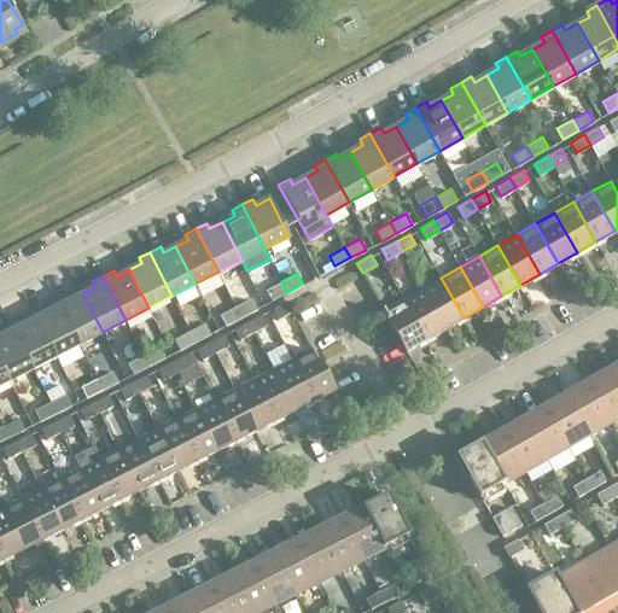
[(464,317),(441,278),(423,289),(444,328),(464,317)]
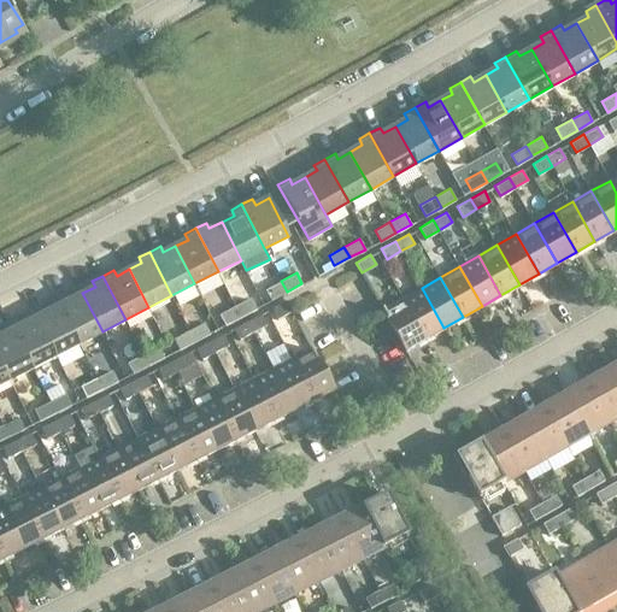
[(287,292),(281,281),(265,289),(271,299),(287,292)]
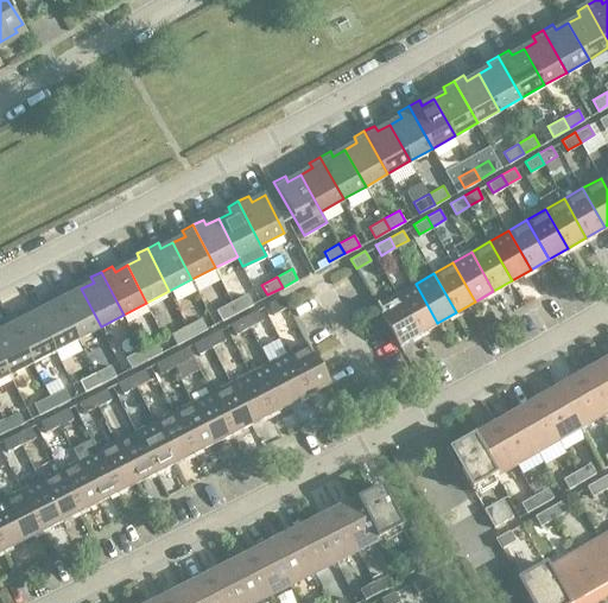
[(437,323),(416,284),(397,294),(419,334),(437,323)]
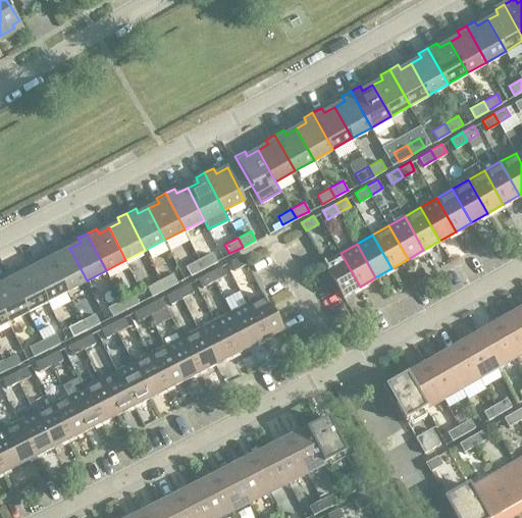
[(87,280),(69,248),(59,254),(57,249),(48,253),(66,291),(87,280)]
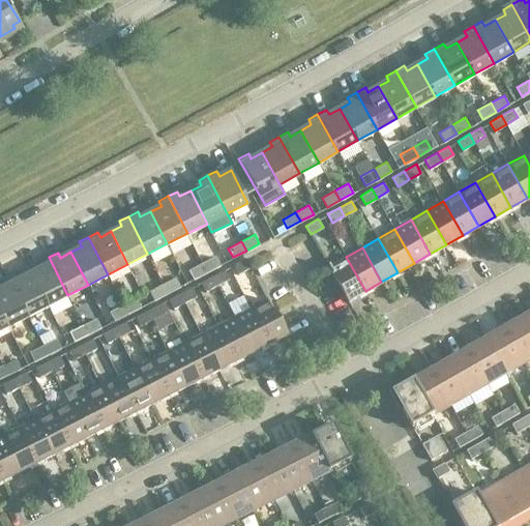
[(215,255),(202,262),(207,271),(221,264),(215,255)]
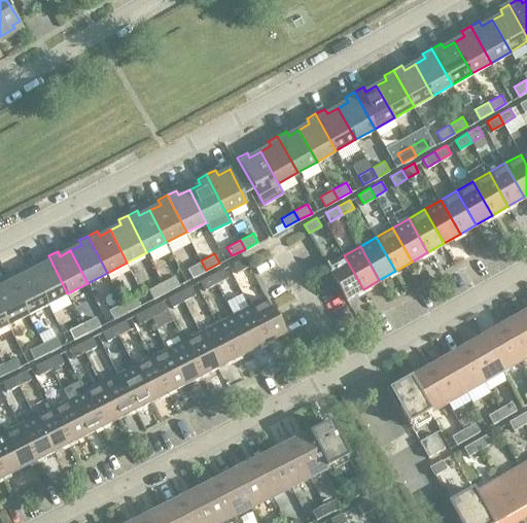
[(67,293),(48,255),(39,260),(41,266),(31,271),(47,303),(67,293)]
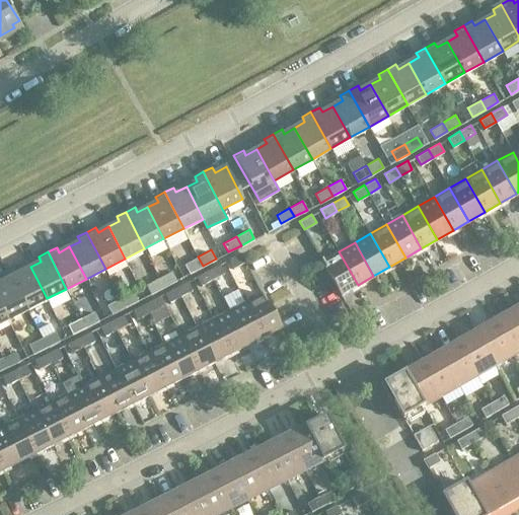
[(245,261),(241,251),(229,259),(233,267),(245,261)]
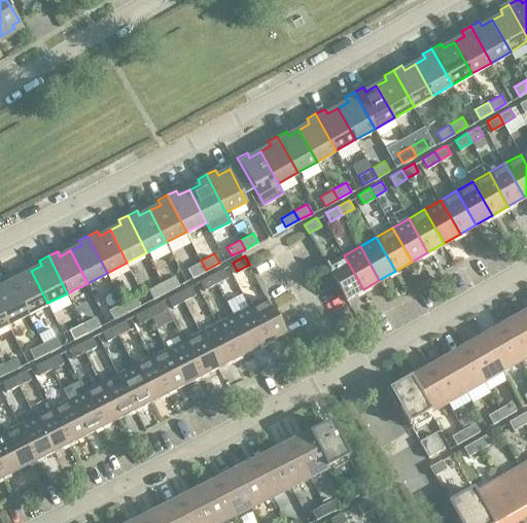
[(363,289),(344,255),(328,264),(327,263),(326,263),(347,299),(363,289)]
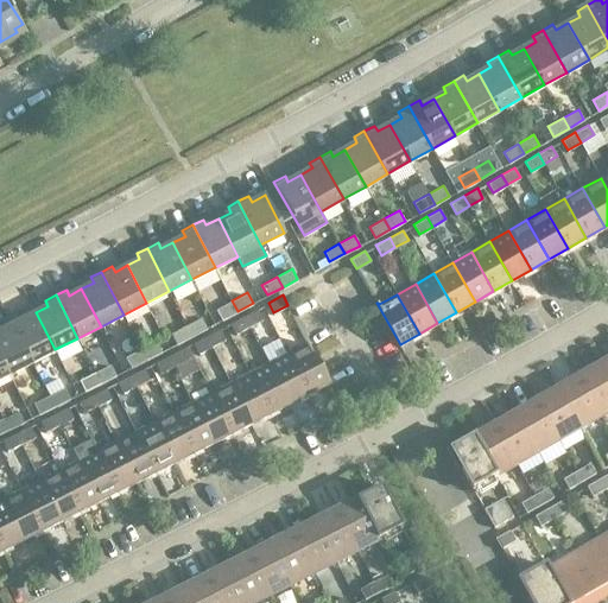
[(238,311),(232,300),(216,309),(222,319),(238,311)]
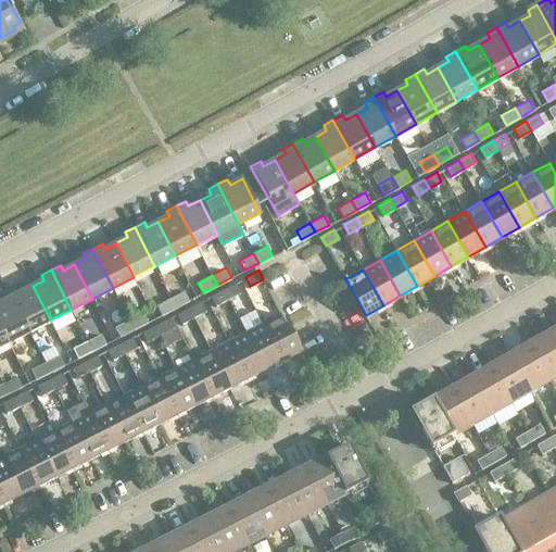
[(241,291),(236,281),(224,288),(228,298),(241,291)]
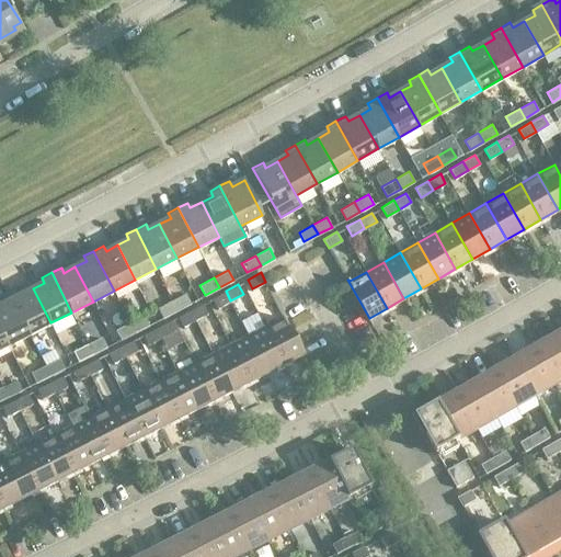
[(50,322),(33,288),(22,294),(19,288),(9,294),(30,333),(50,322)]
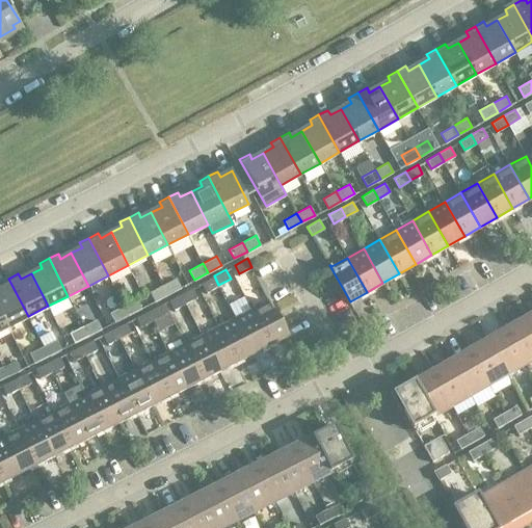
[(218,285),(214,275),(202,283),(207,291),(218,285)]
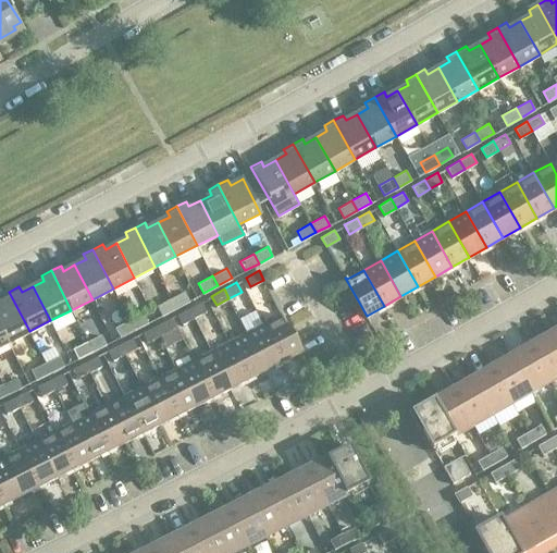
[(185,291),(171,297),(175,307),(189,300),(185,291)]
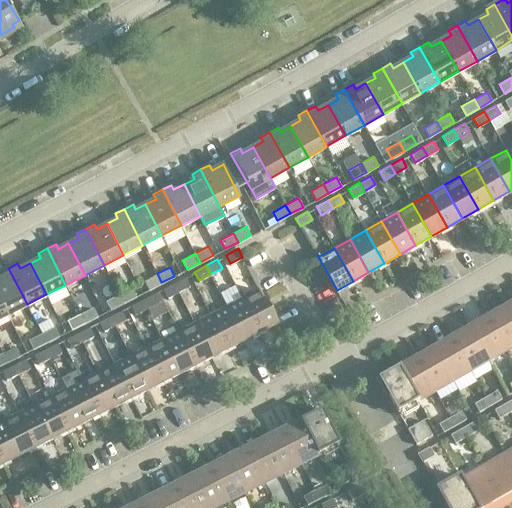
[(27,304),(8,268),(0,272),(0,273),(2,277),(0,278),(0,299),(8,314),(27,304)]
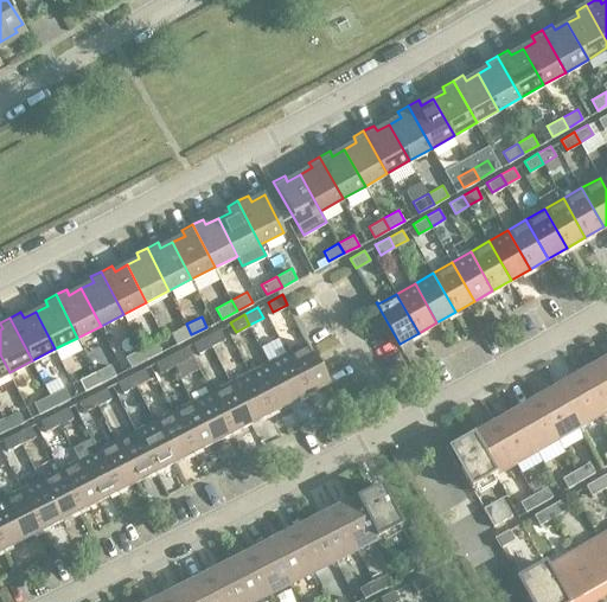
[(191,334),(186,324),(171,332),(176,343),(191,334)]
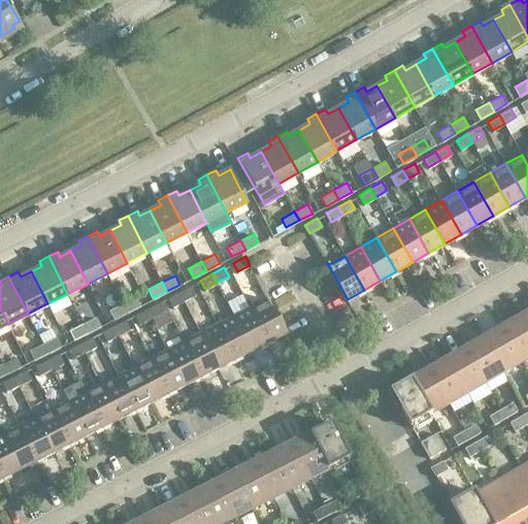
[(196,294),(191,285),(179,291),(184,300),(196,294)]
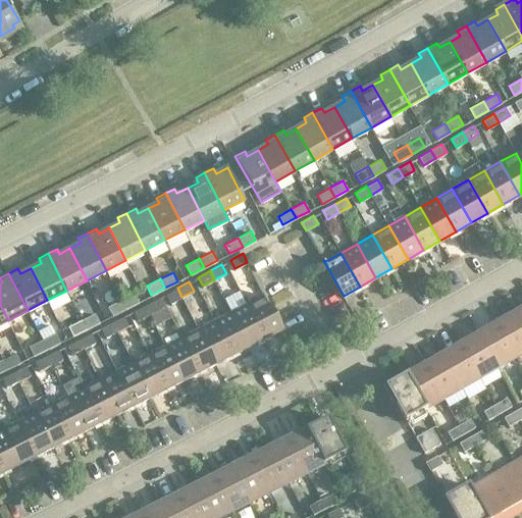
[(181,297),(177,288),(165,294),(170,303),(181,297)]
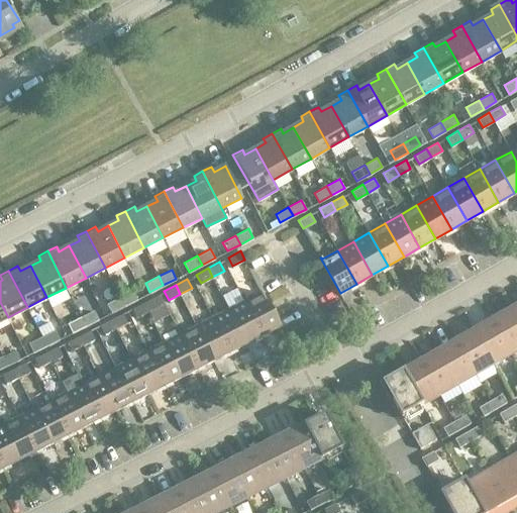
[(132,290),(120,296),(124,305),(137,299),(132,290)]
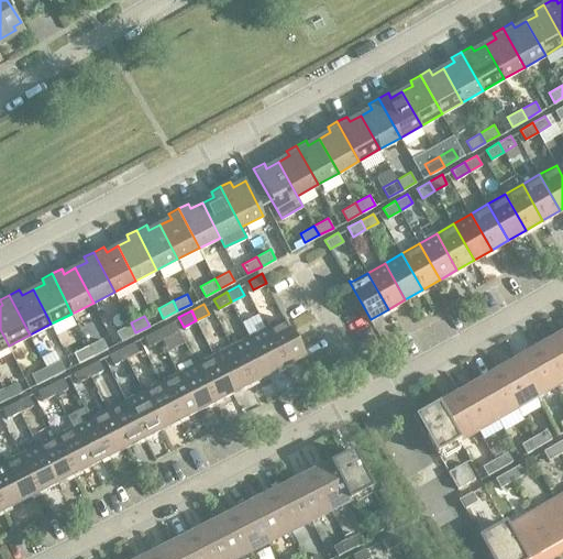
[(304,354),(284,316),(283,317),(284,319),(266,328),(285,364),(304,354)]
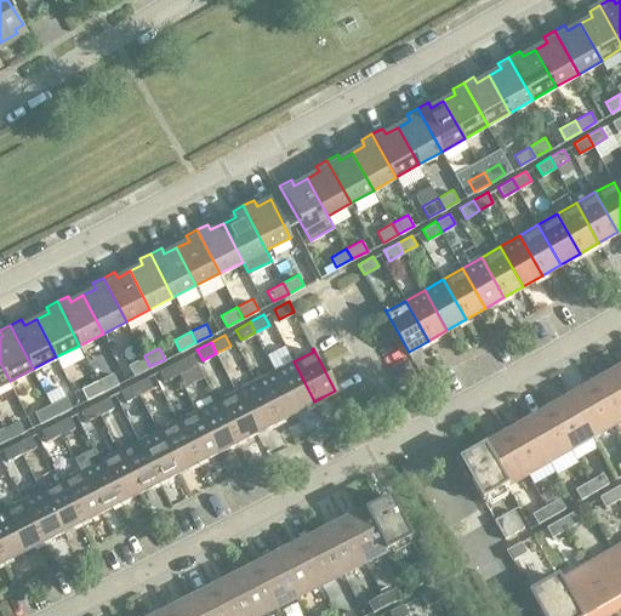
[(149,366),(144,355),(129,364),(134,375),(149,366)]
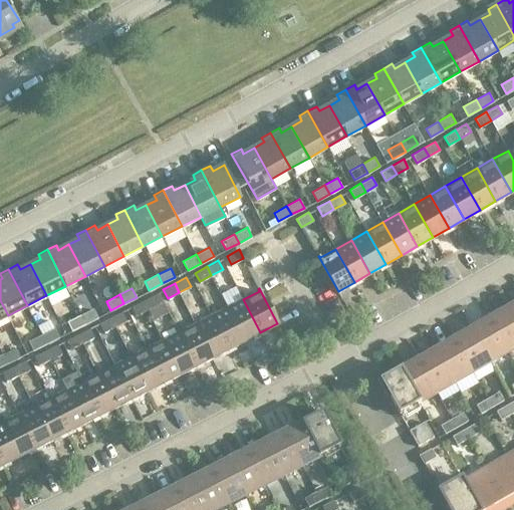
[(159,303),(155,294),(143,300),(148,309),(159,303)]
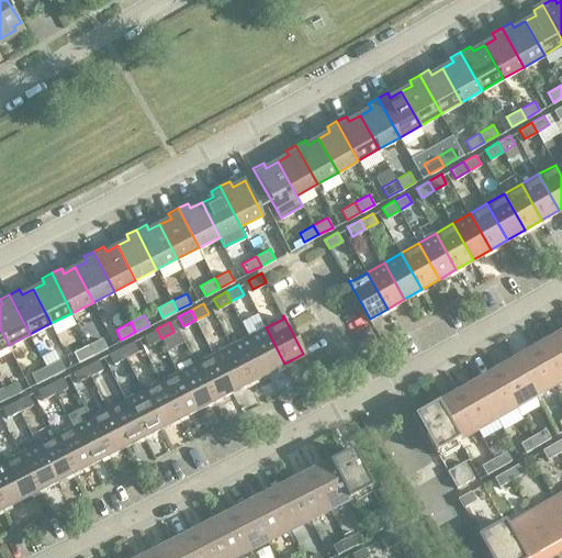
[(284,364),(266,327),(248,336),(267,372),(284,364)]
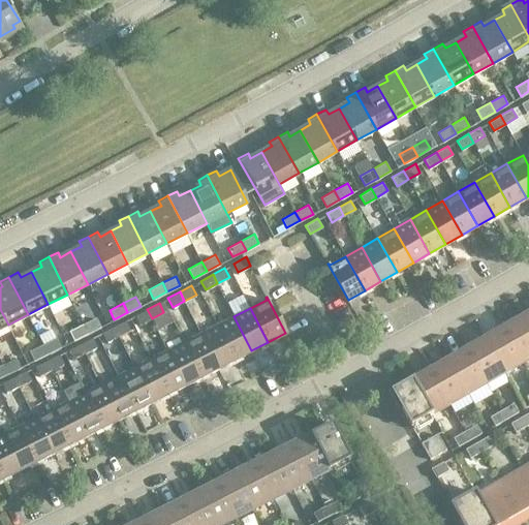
[(152,318),(147,309),(135,315),(139,323),(152,318)]
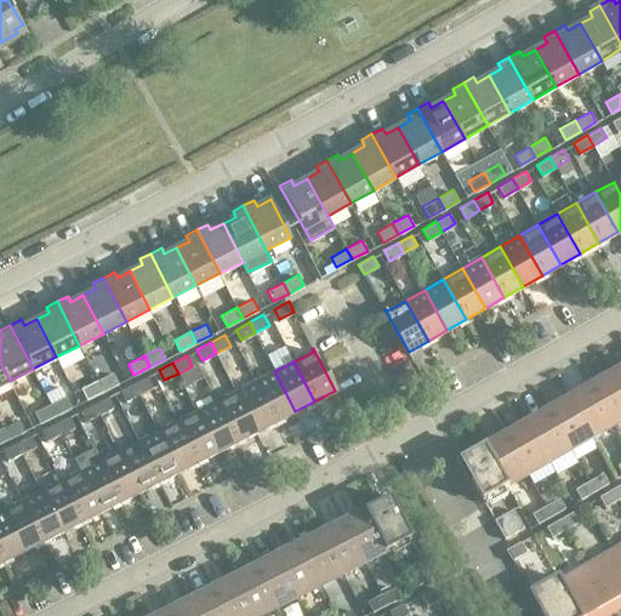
[(295,411),(274,371),(255,381),(275,421),(295,411)]
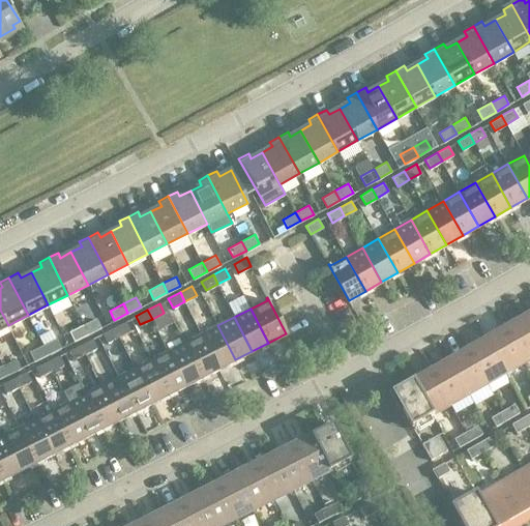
[(529,357),(529,330),(523,317),(504,328),(523,361),(529,357)]
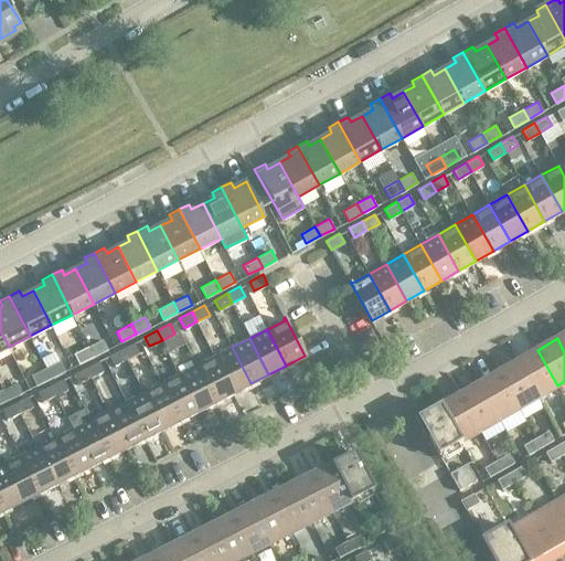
[(103,339),(88,346),(94,356),(107,348),(103,339)]
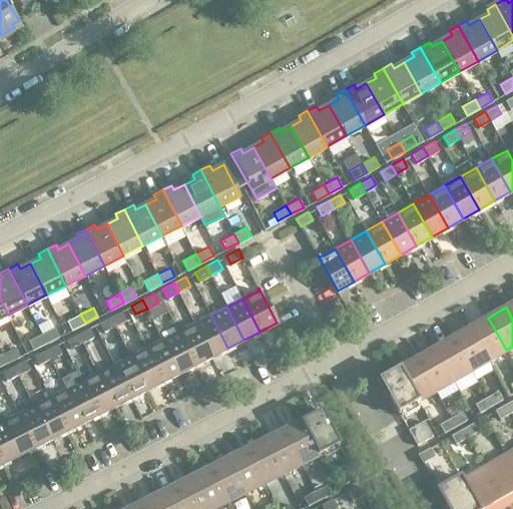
[(126,319),(122,311),(110,316),(115,325),(126,319)]
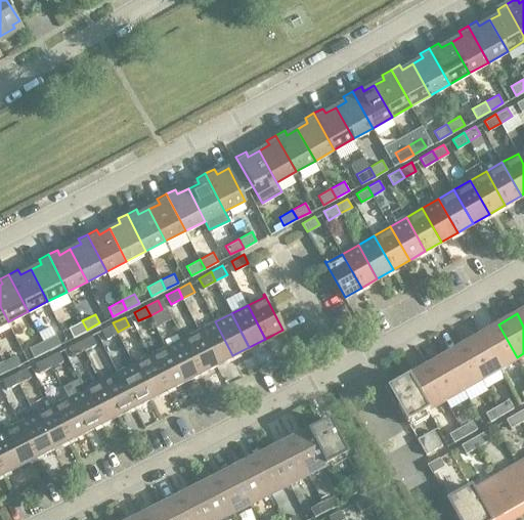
[(87,330),(82,320),(69,328),(74,337),(87,330)]
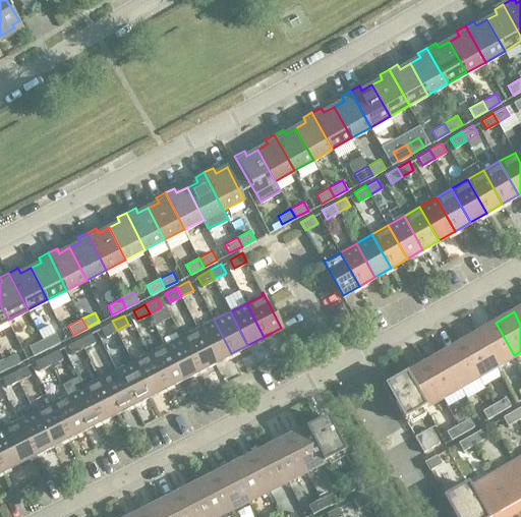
[(231,353),(214,320),(197,328),(215,362),(231,353)]
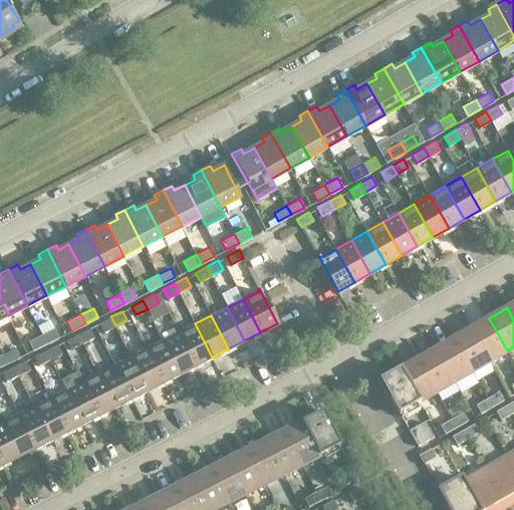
[(115,325),(110,316),(99,322),(103,331),(115,325)]
